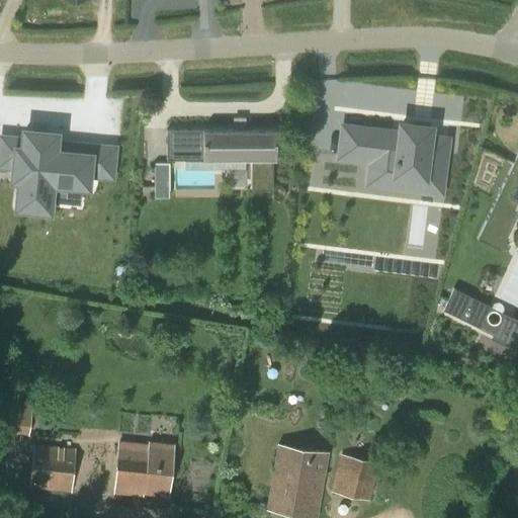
[(517,95),(509,93),(504,112),(517,115),(517,95)]
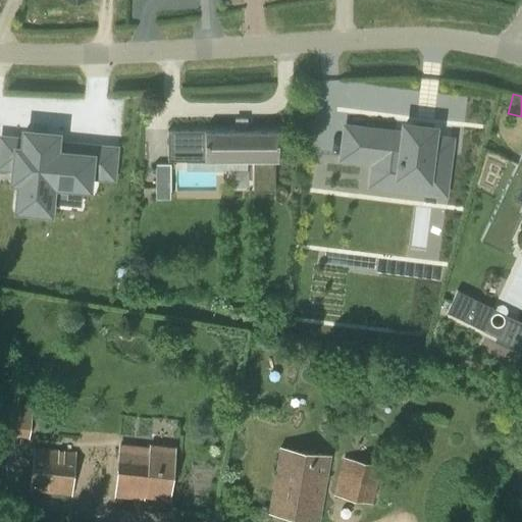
[(283,168),(284,123),(196,123),(196,131),(167,131),(167,161),(197,161),(197,167),(253,167),(253,192),(274,192),(274,168),(283,168)]
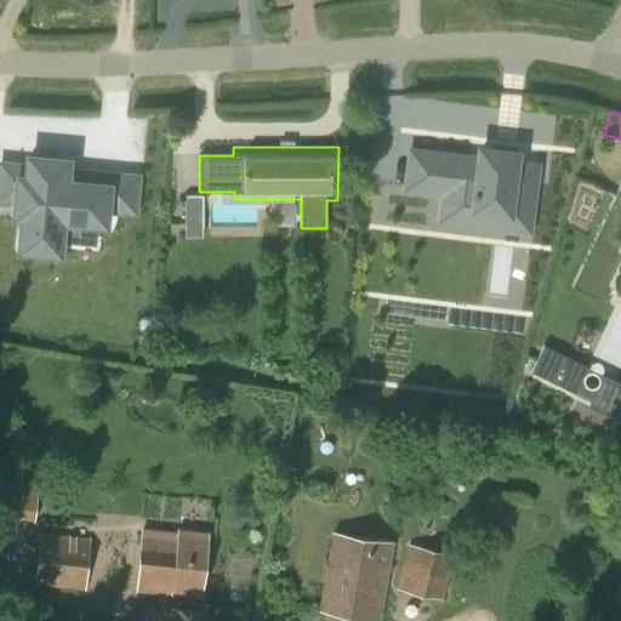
[(479,161),(450,157),(448,171),(433,170),(429,191),(445,192),(444,205),(499,212),(499,220),(511,222),(510,227),(527,229),(534,178),(524,177),(525,166),(513,165),(514,154),(480,149),(479,161)]
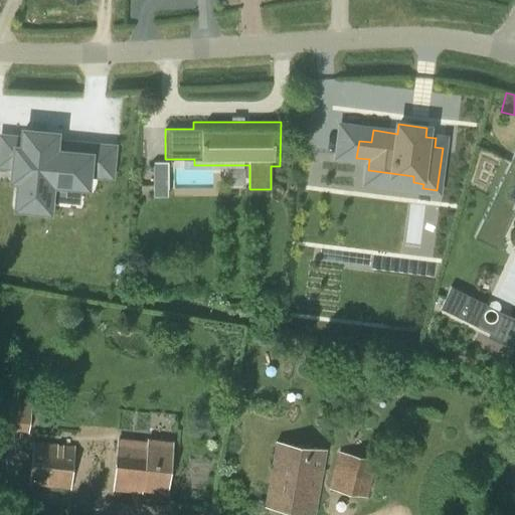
[(23,131),(22,139),(1,137),(0,145),(0,164),(13,166),(12,179),(18,180),(16,207),(48,210),(49,201),(50,183),(81,186),(87,186),(87,177),(88,173),(98,174),(99,162),(100,146),(70,144),(69,144),(54,143),(55,138),(55,134),(23,131)]
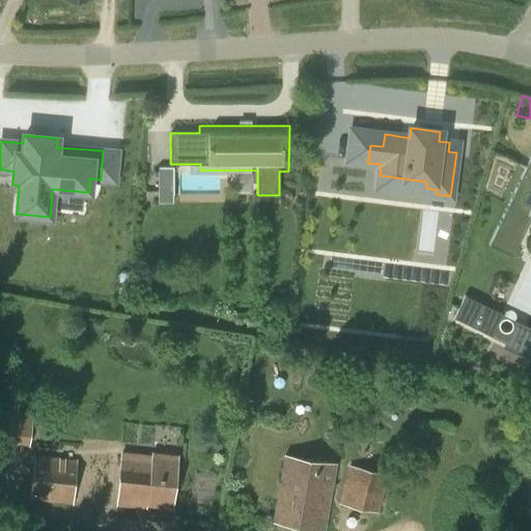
[(530,159),(491,245),(512,255),(530,215),(530,159)]
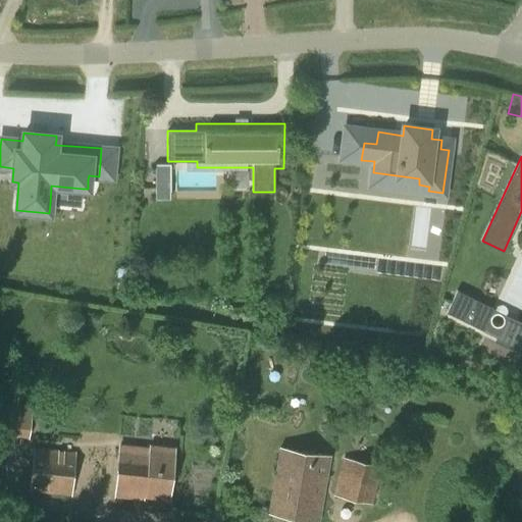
[(155,164),(155,200),(170,200),(170,164),(155,164)]
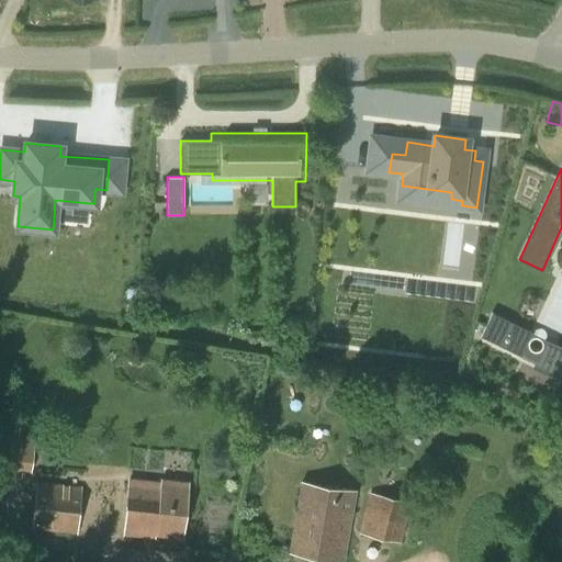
[(517,327),(493,316),(482,339),(506,351),(517,327)]
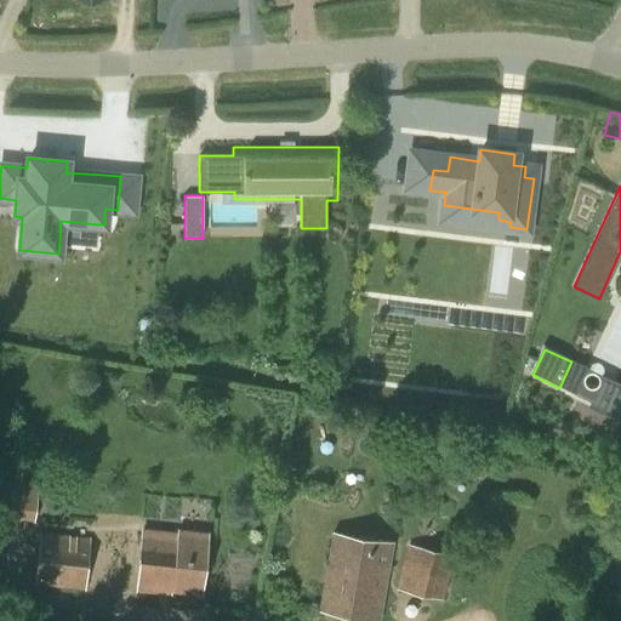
[(0,518),(33,522),(38,483),(0,478),(0,518)]
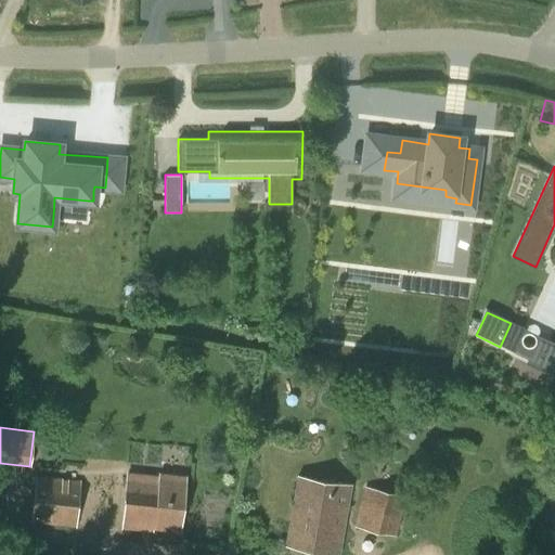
[(157,479),(127,476),(121,525),(179,530),(184,477),(157,475),(157,479)]
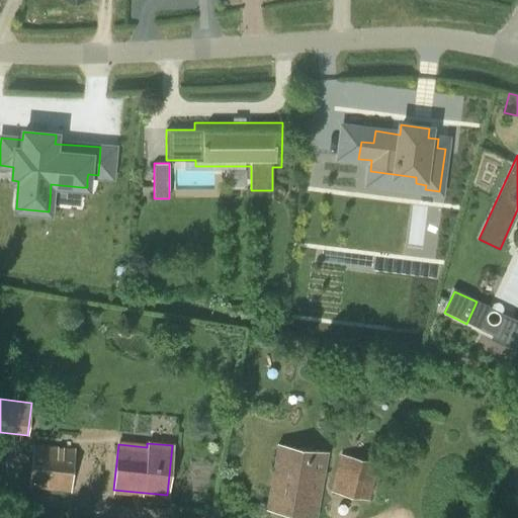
[(75,449),(73,449),(32,444),(29,487),(72,493),(75,449)]
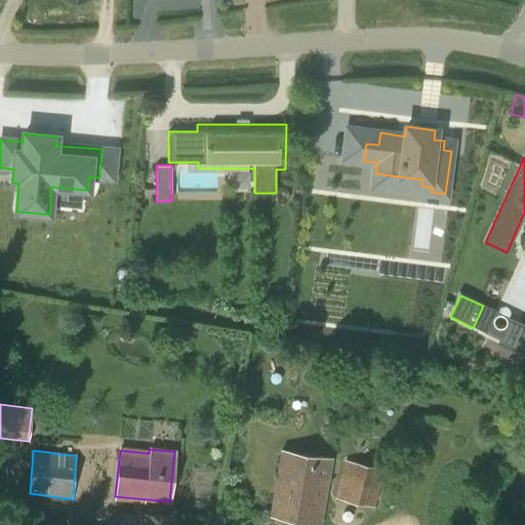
[(320,524),(332,458),(281,450),(270,516),(318,524),(320,524)]
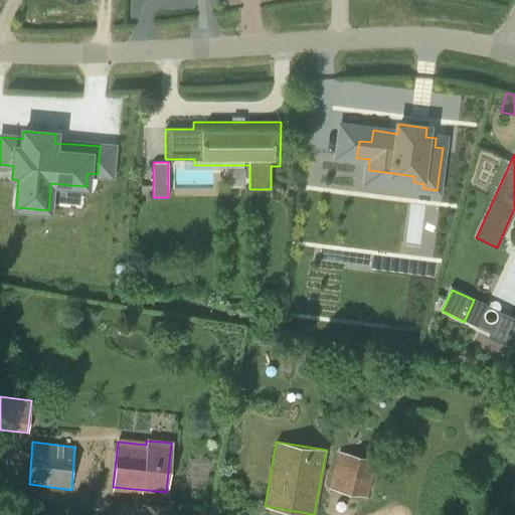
[(337,451),(329,488),(367,496),(375,459),(337,451)]
